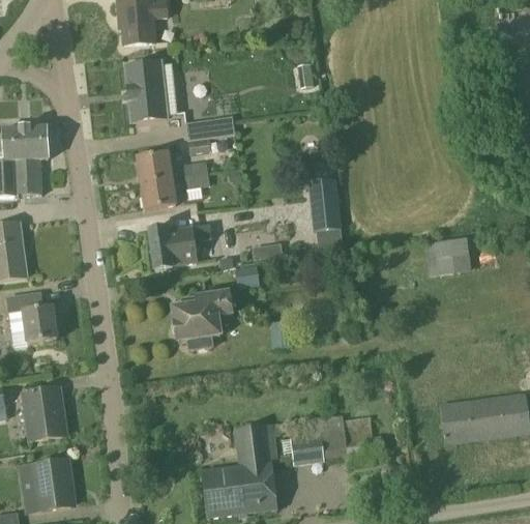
[(151,1),(151,0),(118,0),(119,16),(122,16),(124,44),(154,41),(153,17),(167,16),(166,0),(151,1)]
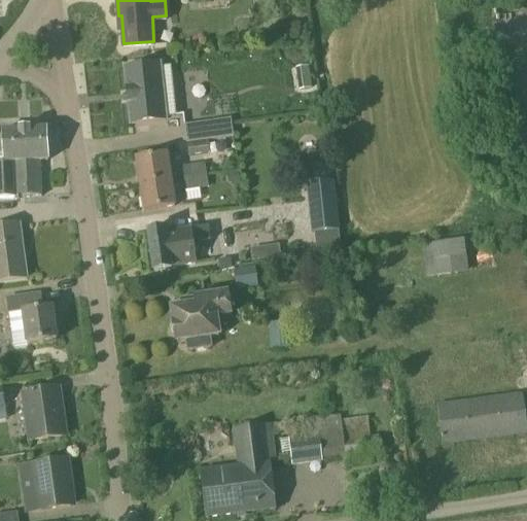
[(161,59),(124,63),(130,122),(168,117),(167,112),(175,111),(170,62),(161,63),(161,59)]
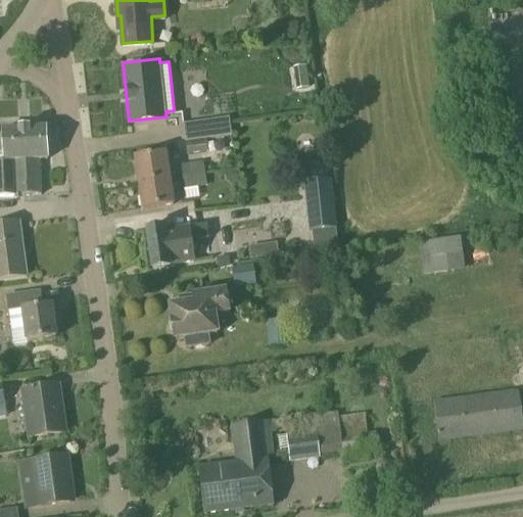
[(230,112),(184,119),(186,137),(232,131),(230,112)]
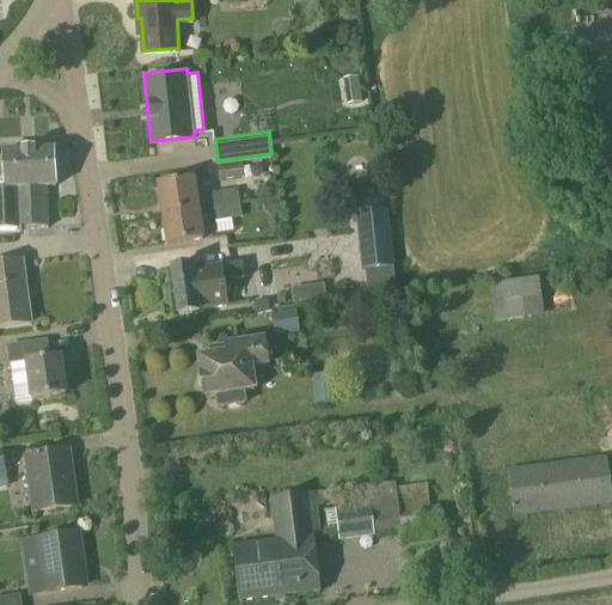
[(2,147),(5,182),(0,182),(0,225),(49,222),(47,182),(56,182),(54,144),(2,147)]
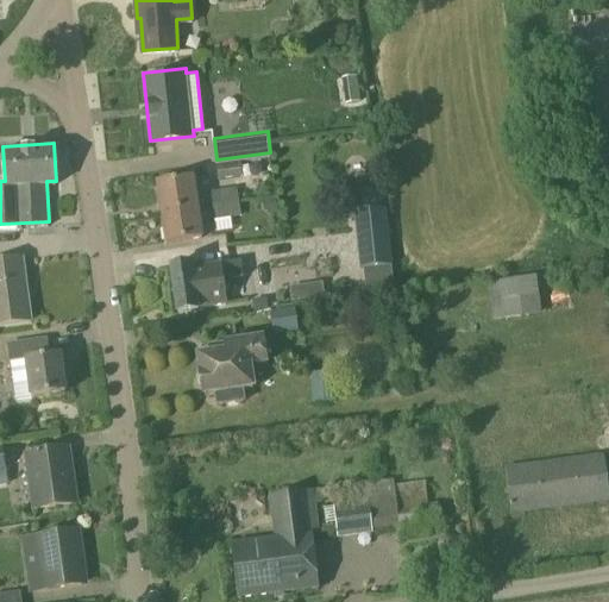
[(219,174),(243,170),(242,158),(217,161),(219,174)]
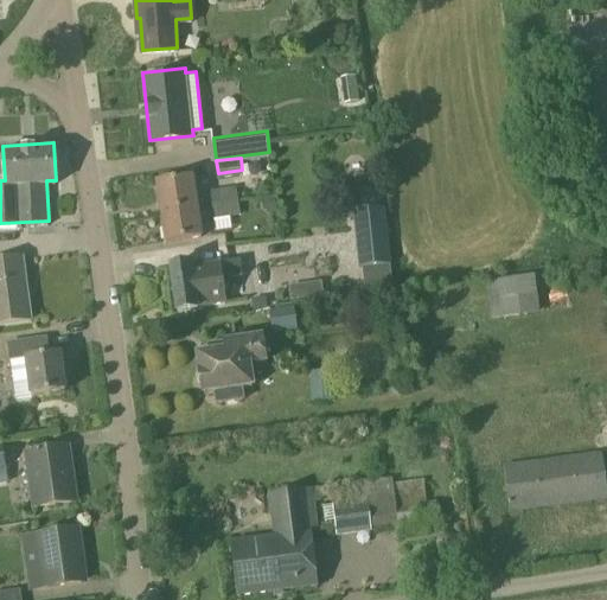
[(161,209),(197,203),(192,172),(157,178),(161,209)]
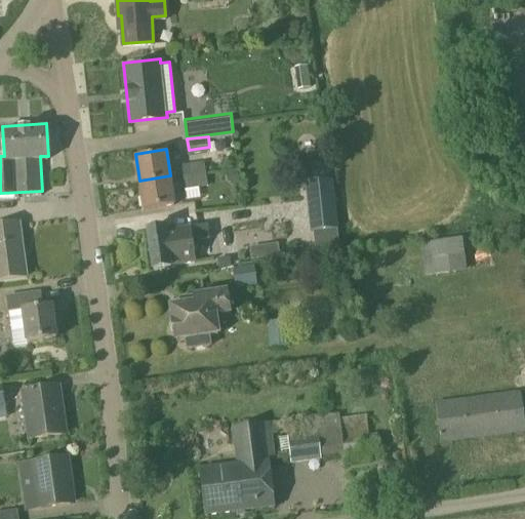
[(183,173),(206,170),(204,158),(180,162),(183,173)]
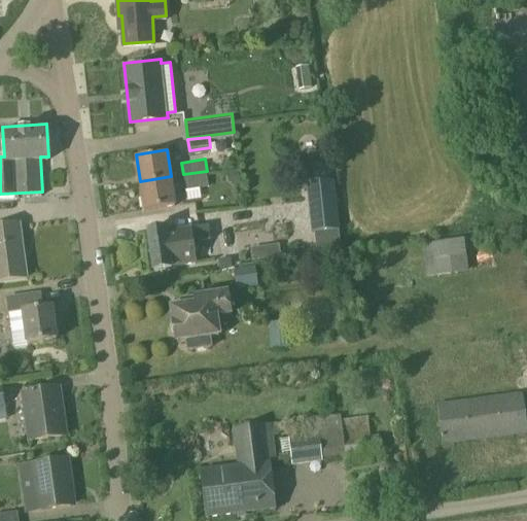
[(209,183),(207,171),(183,174),(184,186),(209,183)]
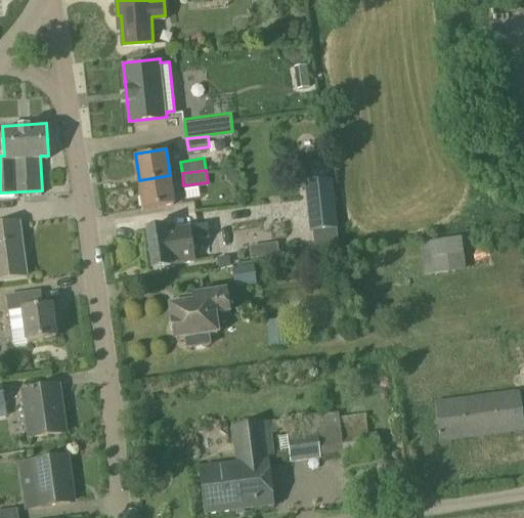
[(170,175),(139,180),(143,206),(174,202),(170,175)]
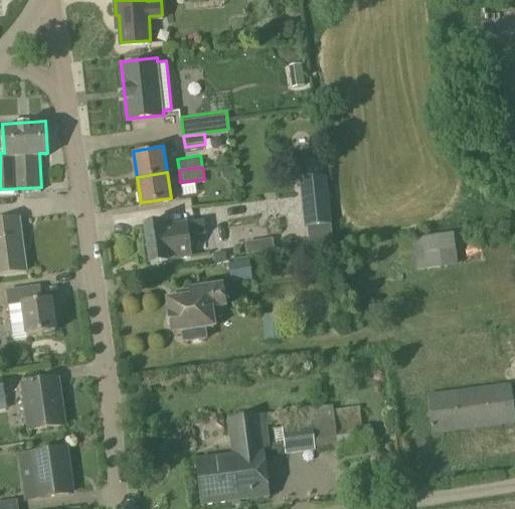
[(309,235),(332,232),(326,173),(299,176),(304,224),(308,224),(309,235)]
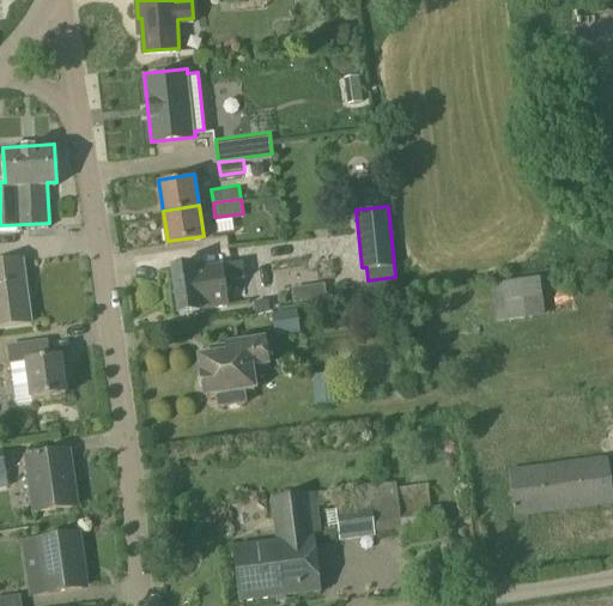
[(0,322),(31,319),(23,255),(0,258),(0,322)]
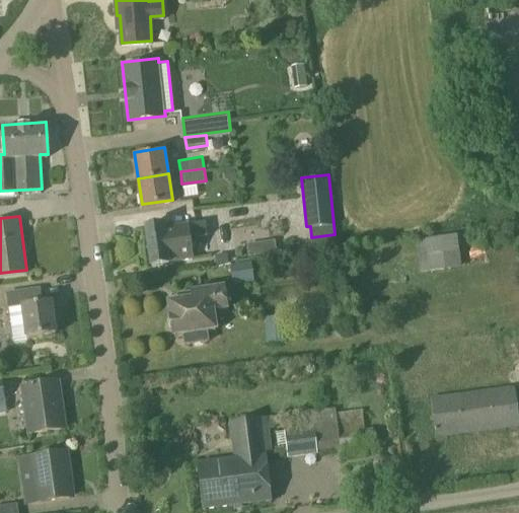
[(205,218),(189,220),(165,223),(165,221),(145,224),(151,264),(170,261),(170,260),(194,257),(191,240),(196,239),(195,233),(207,232),(205,218)]
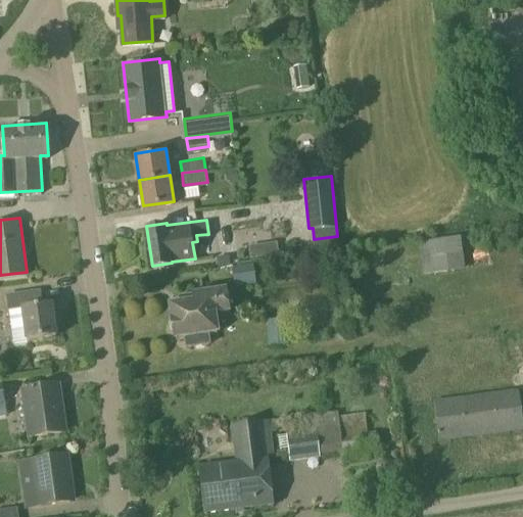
[(465,265),(460,233),(402,241),(406,264),(423,262),(426,285),(447,282),(446,268),(465,265)]
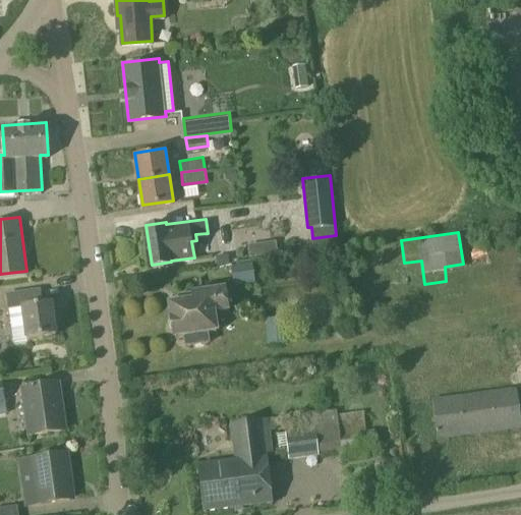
[(253,259),(232,261),(233,280),(254,279),(253,259)]
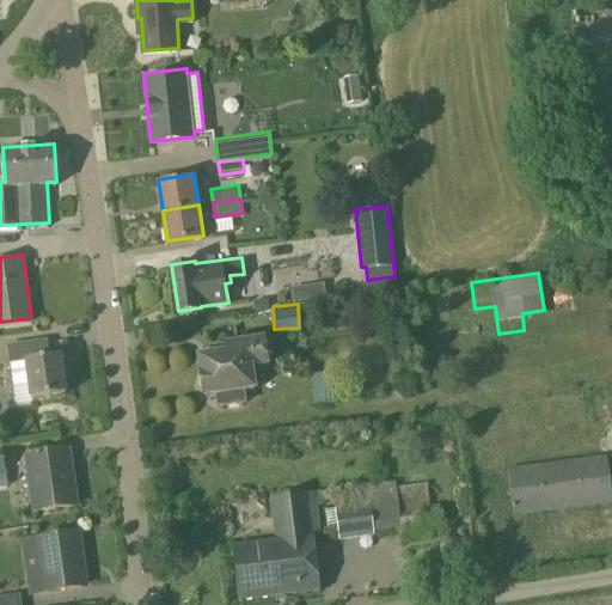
[(61,352),(50,353),(48,335),(8,341),(16,397),(66,390),(61,352)]
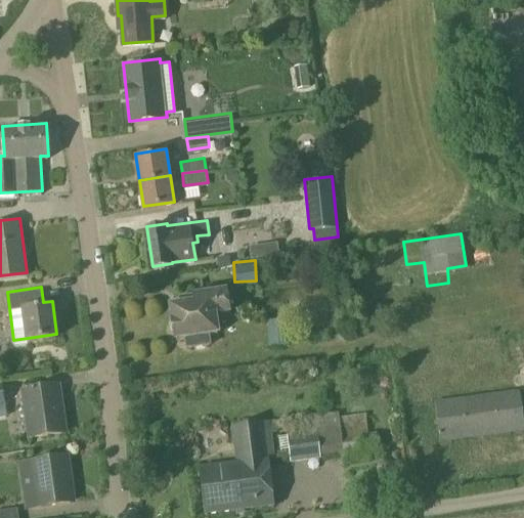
[(170,303),(173,319),(170,324),(171,331),(175,334),(175,338),(185,336),(187,345),(211,342),(210,333),(219,331),(216,311),(231,308),(227,287),(193,292),(194,299),(170,303)]
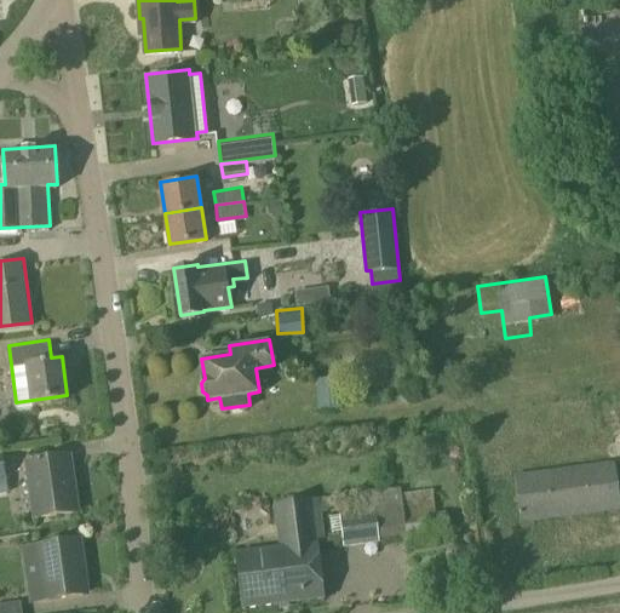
[(343,372),(316,372),(316,402),(343,402),(343,372)]
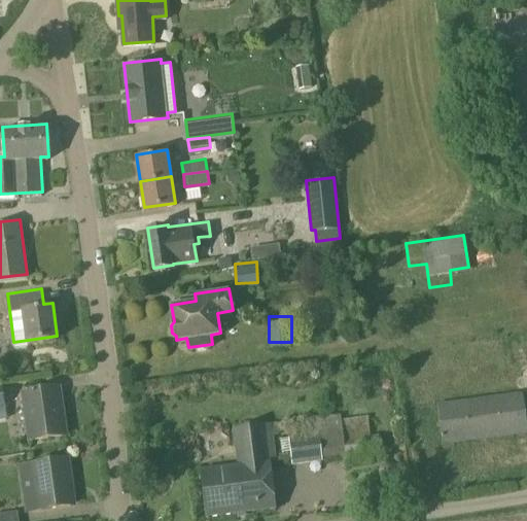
[(526,358),(512,361),(516,389),(436,400),(442,442),(526,429),(526,418),(523,389),(526,388),(526,358)]
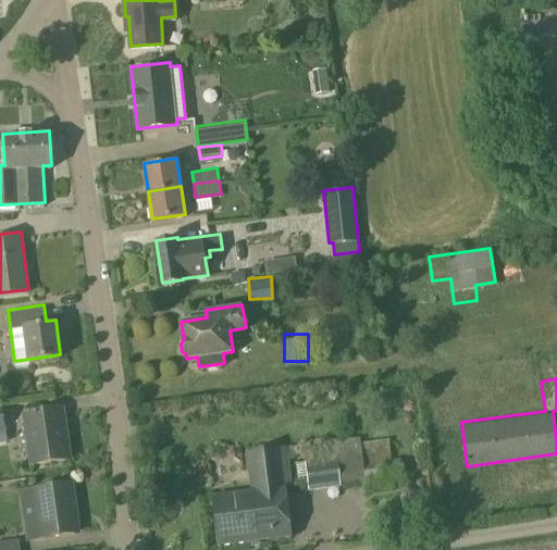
[(65,427),(63,405),(23,411),(31,461),(66,457),(62,427),(65,427)]
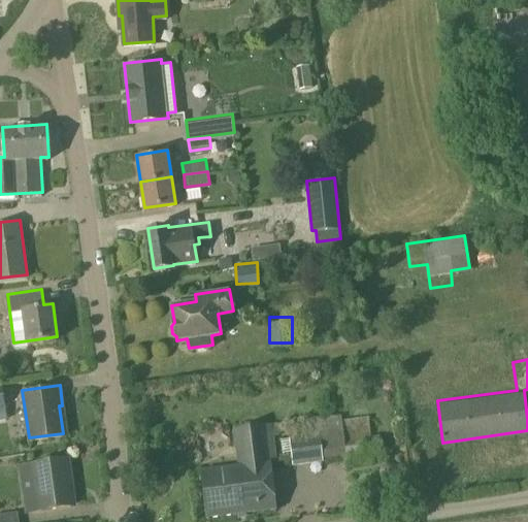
[(237,425),(242,463),(201,467),(206,515),(276,507),(270,458),(276,457),(273,429),(288,427),(293,463),(324,459),(323,457),(382,450),(380,431),(371,432),(368,413),(342,417),(341,412),(237,425)]
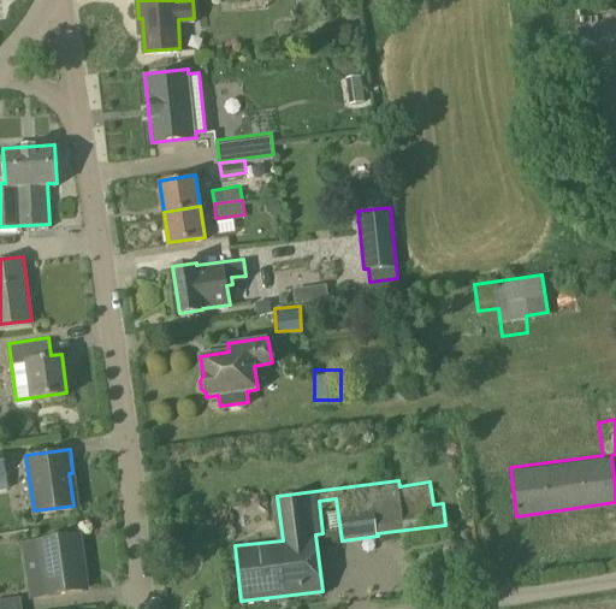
[(83,554),(80,532),(36,538),(45,592),(83,586),(78,555),(83,554)]
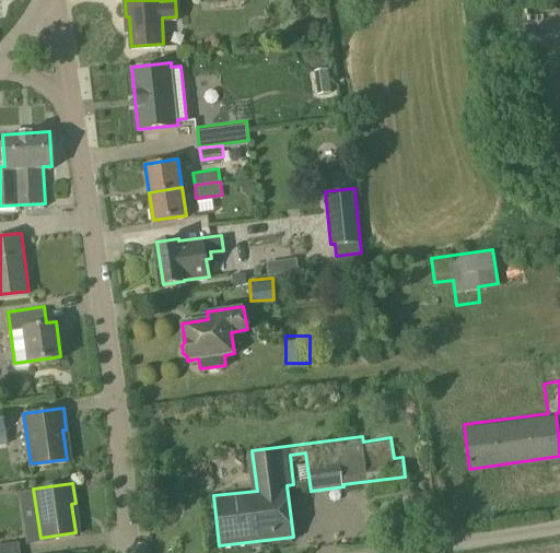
[(0,552),(21,552),(20,539),(0,541),(0,552)]
